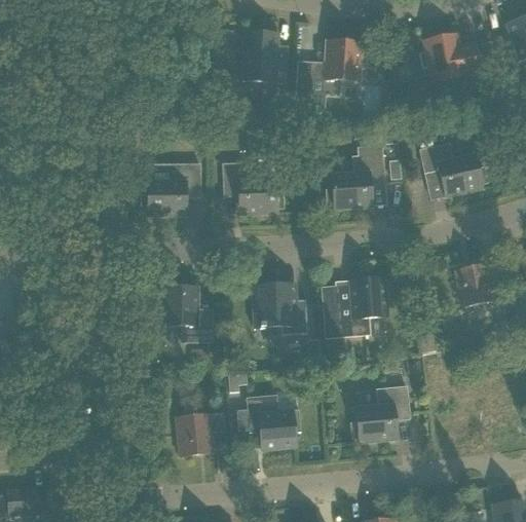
[(525,14),(504,22),(517,60),(525,57),(525,14)]
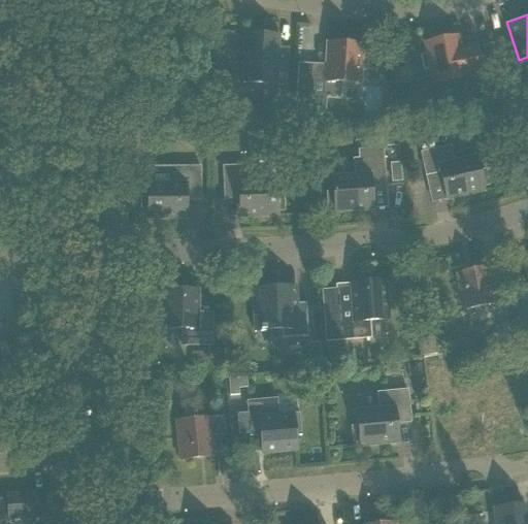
[(246,30),(242,79),(287,83),(289,45),(276,44),(277,32),(246,30)]
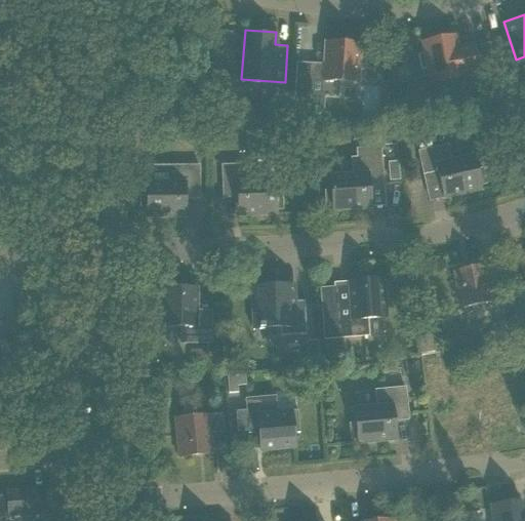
[(473,42),(457,45),(454,33),(422,39),(425,49),(417,50),(420,66),(428,65),(431,79),(454,75),(457,91),(482,86),(473,42)]
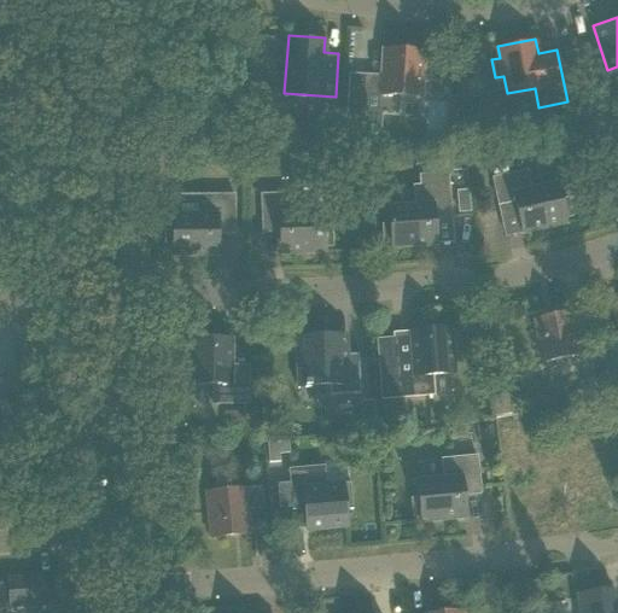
[(349,71),(345,134),(360,135),(362,135),(365,109),(383,110),(397,111),(398,92),(420,93),(421,71),(429,71),(430,54),(423,54),(423,50),(401,47),(383,46),(383,52),(382,73),(365,73),(349,71)]
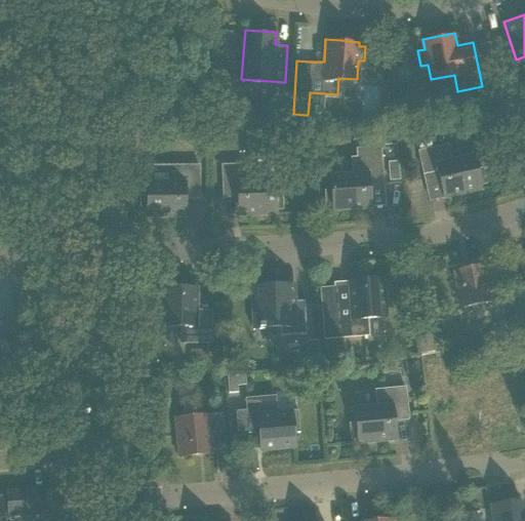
[(489,42),(479,44),(482,58),(492,55),(489,42)]
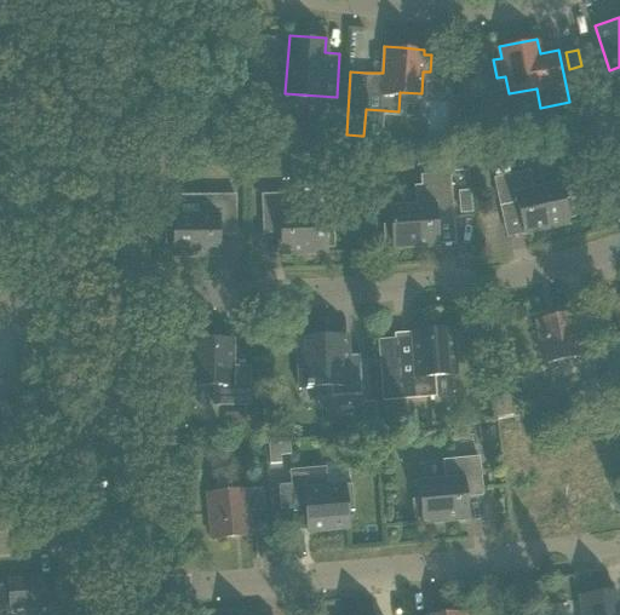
[(619,96),(597,104),(603,120),(619,114),(619,96)]
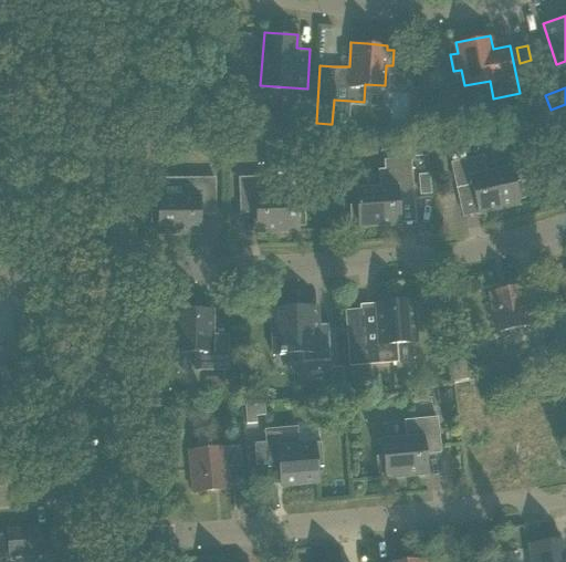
[(348,125),(350,101),(334,100),(332,124),(348,125)]
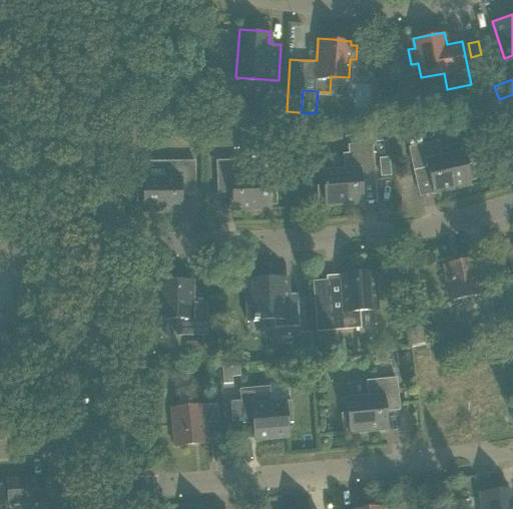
[(386,120),(374,120),(376,138),(387,137),(386,120)]
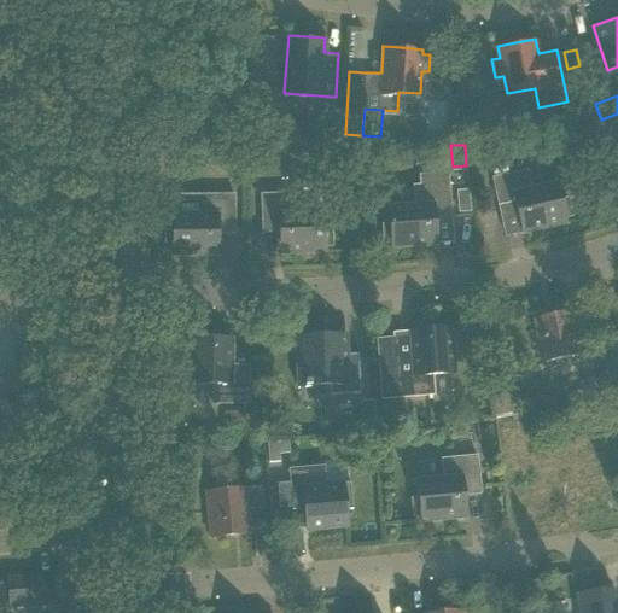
[(242,163),(242,146),(220,146),(220,163),(242,163)]
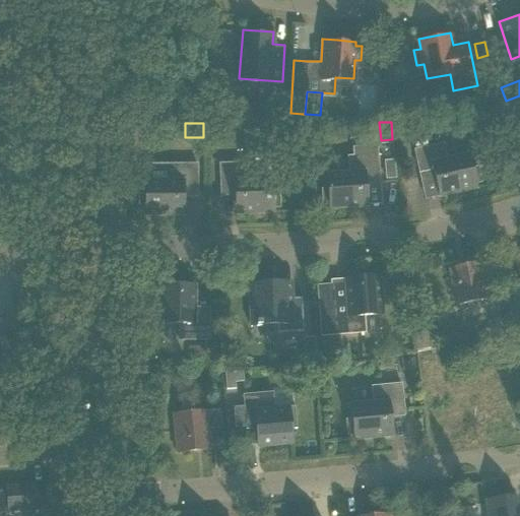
[(225,133),(225,123),(211,124),(211,134),(225,133)]
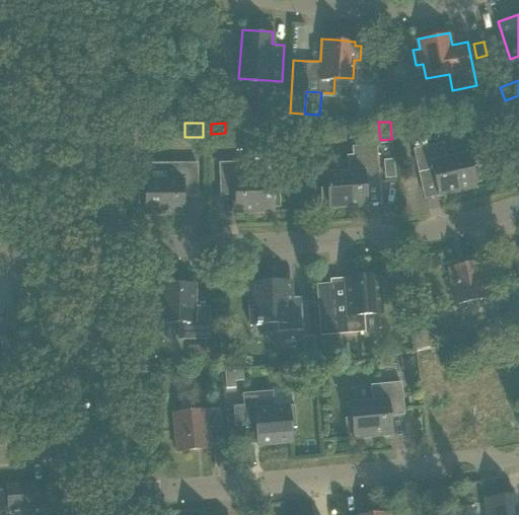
[(425,125),(409,129),(411,140),(427,137),(425,125)]
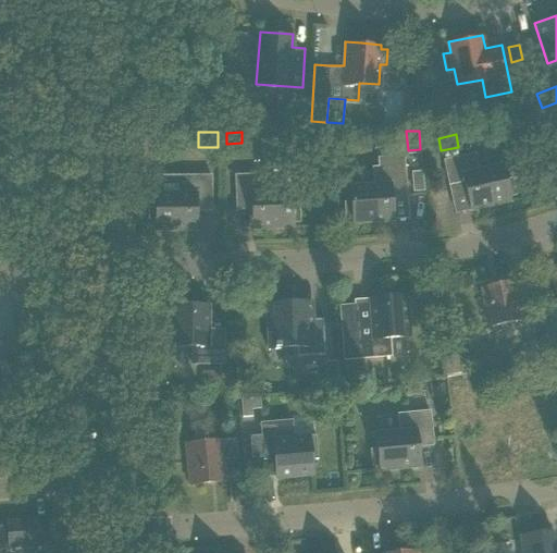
[(474,205),(509,197),(508,193),(515,192),(511,176),(505,177),(502,162),(478,168),(474,151),(444,158),(452,191),(466,186),(467,191),(470,206),(474,205)]
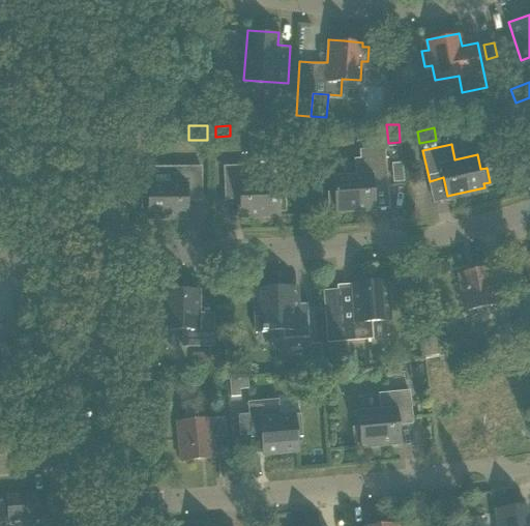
[(334,190),(328,191),(329,205),(335,204),(335,208),(374,206),(372,187),(386,186),(384,154),(383,145),(359,147),(360,156),(355,157),(356,174),(333,175),(334,190)]
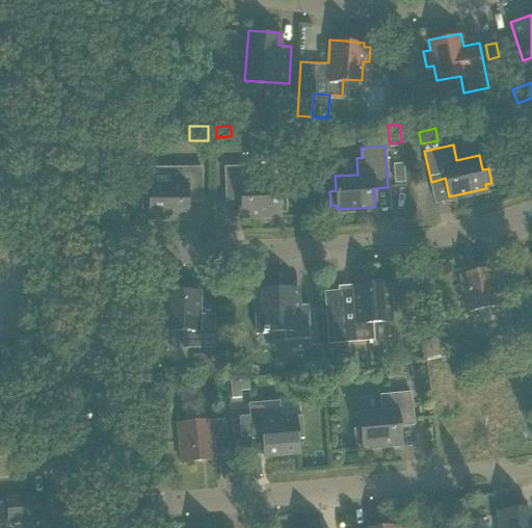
[(403,160),(393,161),(394,179),(404,179),(403,160)]
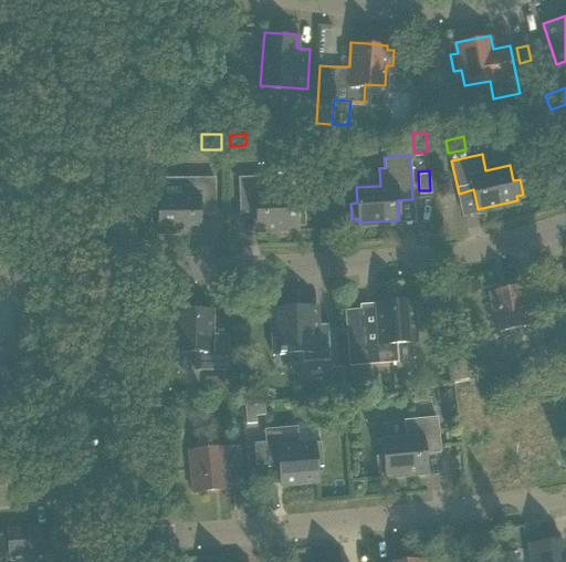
[(257,228),(261,228),(297,227),(296,222),(304,222),(303,206),(296,207),(295,191),(271,191),(271,174),(239,175),(240,209),(255,208),(257,228)]
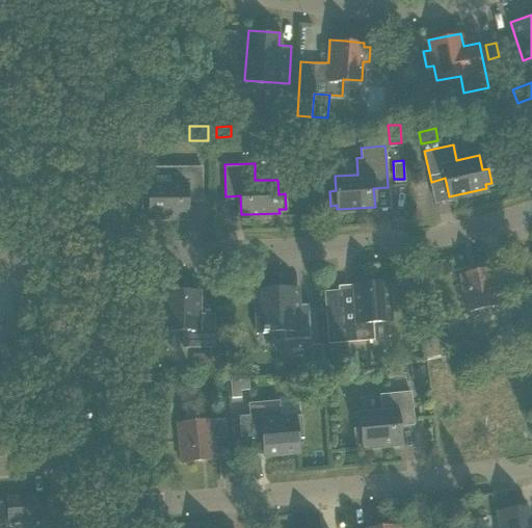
[(182,215),(186,215),(186,201),(186,196),(201,196),(201,165),(170,165),(171,182),(148,182),(149,196),(142,196),(142,212),(149,212),(149,216),(182,215)]
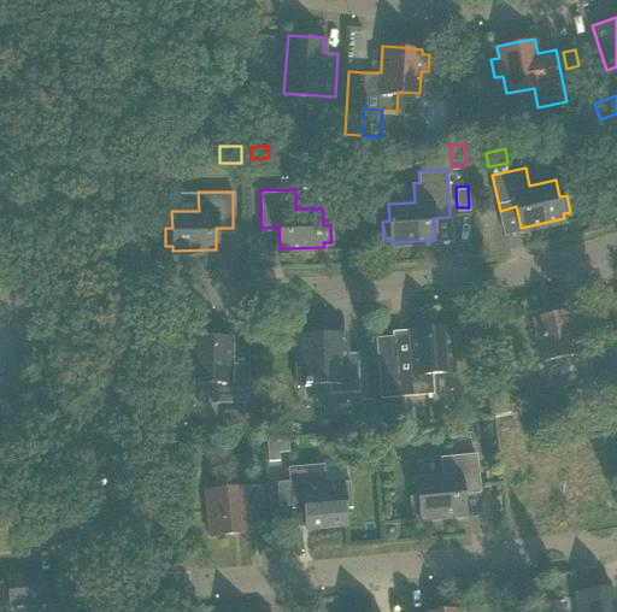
[(516,206),(500,211),(504,231),(521,228),(516,206)]
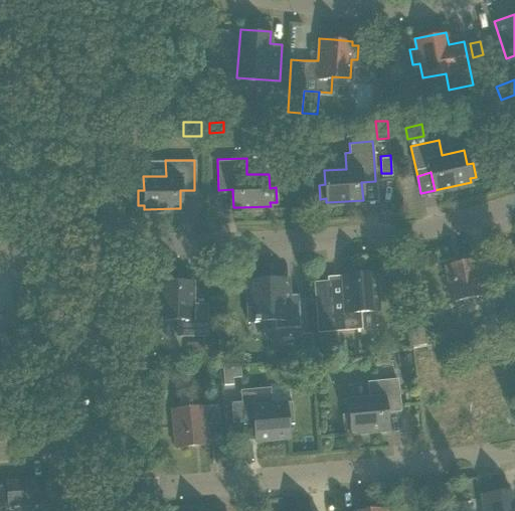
[(376,199),(375,181),(361,182),(363,200),(376,199)]
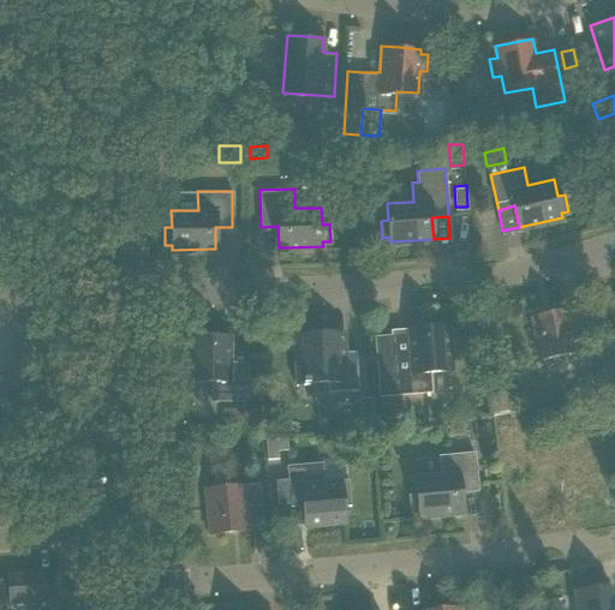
[(531,312),(536,336),(539,356),(575,348),(567,306),(531,312)]
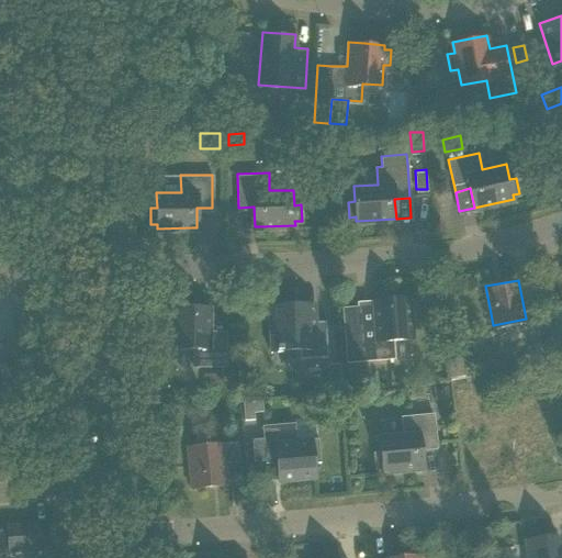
[(358,304),(343,305),(347,359),(362,358),(394,356),(392,338),(412,336),(411,316),(417,316),(416,300),(408,301),(408,297),(389,298),(383,299),(373,299),(357,300),(358,304)]
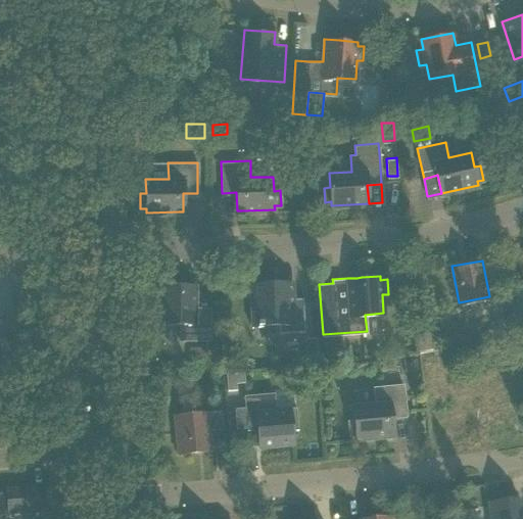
[(294,297),(293,280),(249,282),(251,324),(278,323),(279,331),(304,330),(302,296),(294,297)]
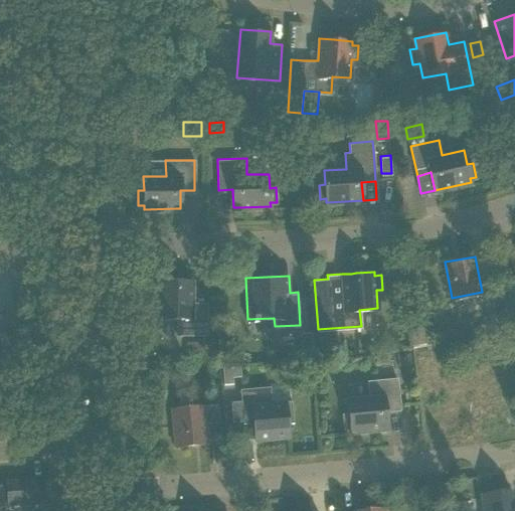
[(192,280),(178,281),(159,281),(159,285),(153,285),(153,299),(159,299),(159,317),(177,317),(177,333),(206,333),(206,303),(192,303),(191,285),(192,280)]
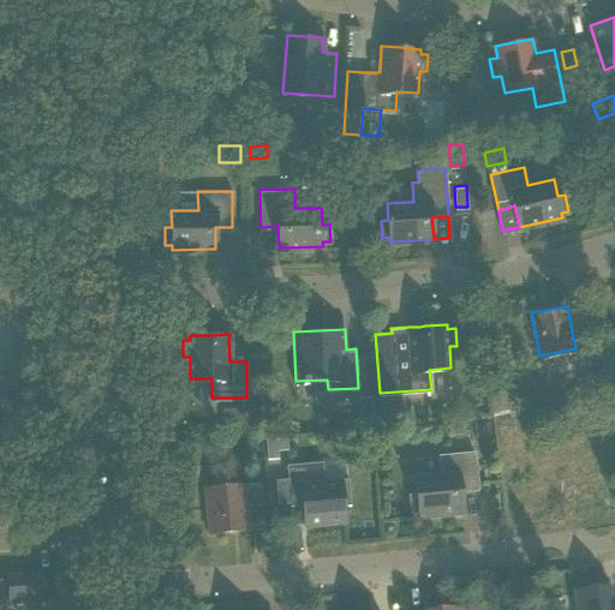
[(604,371),(593,374),(598,394),(609,392),(604,371)]
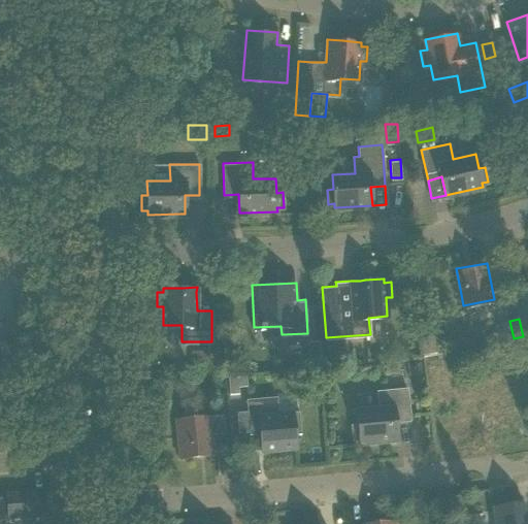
[(427,322),(418,323),(423,351),(423,353),(425,353),(436,351),(444,350),(444,349),(443,346),(442,338),(436,339),(434,339),(434,337),(427,322)]
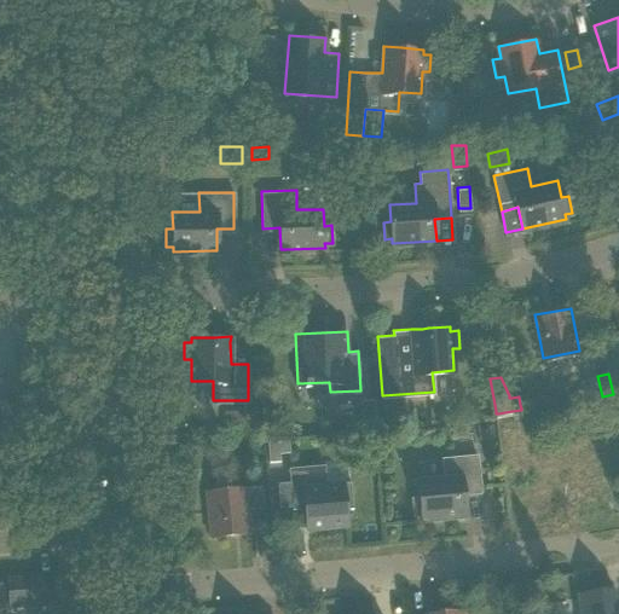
[(239,409),(239,427),(261,427),(261,409),(239,409)]
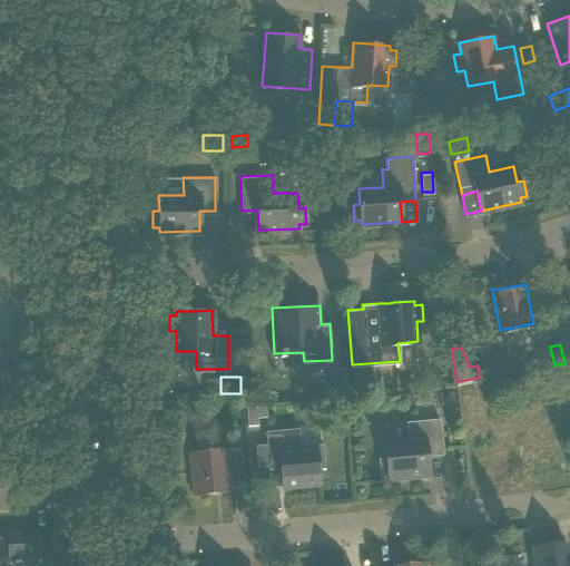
[(453,387),(439,389),(441,403),(455,401),(453,387)]
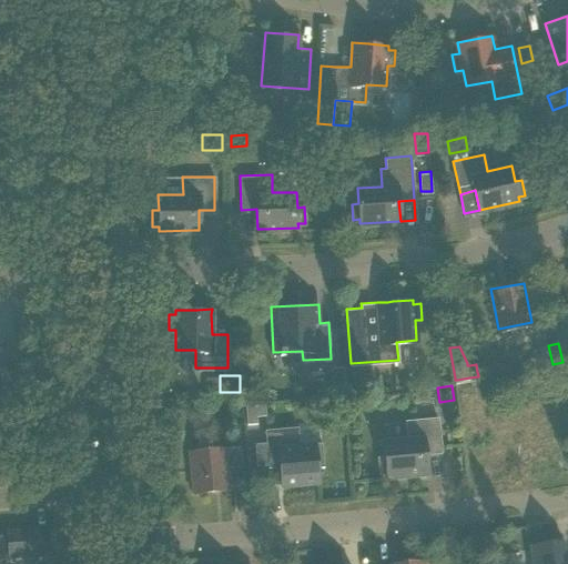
[(264,402),(244,404),(246,423),(257,422),(256,414),(265,413),(264,402)]
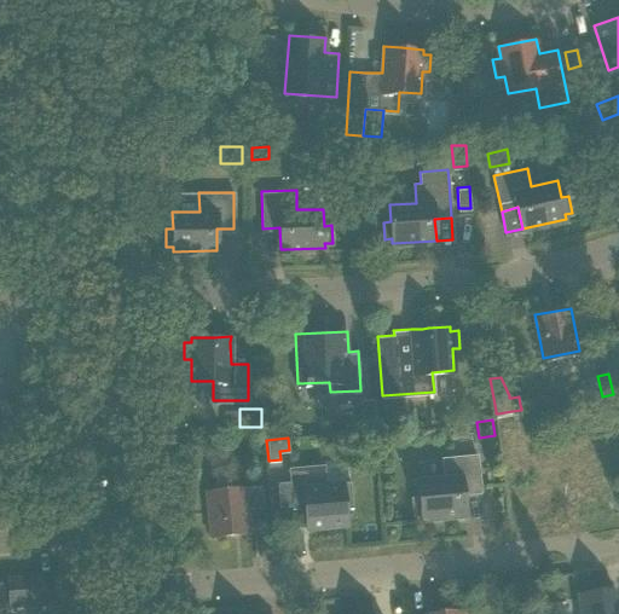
[(466,514),(464,497),(463,492),(480,491),(476,453),(443,457),(445,476),(418,479),(420,496),(412,496),(414,514),(421,513),(422,517),(466,514)]
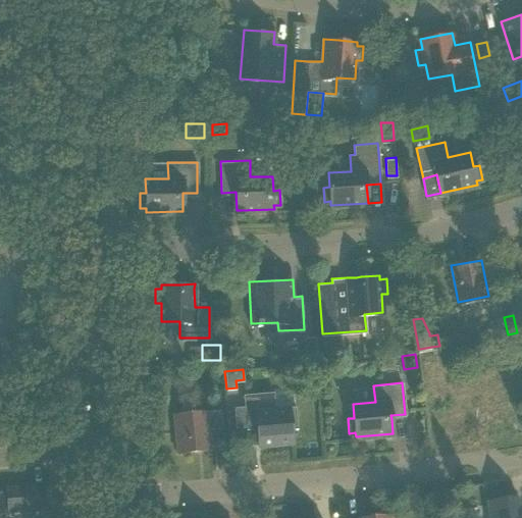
[(235,406),(233,406),(236,426),(246,425),(246,428),(257,427),(258,441),(272,439),(272,445),(293,443),(292,437),(291,427),(292,427),(298,427),(297,421),(296,405),(275,406),(274,403),(273,390),(245,393),(243,393),(244,401),(244,405),(235,406)]
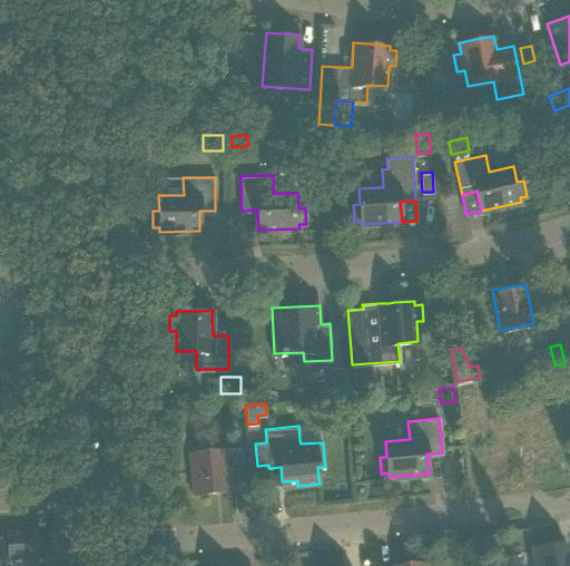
[(242,465),(239,447),(207,450),(208,456),(190,457),(194,493),(229,489),(227,466),(242,465)]
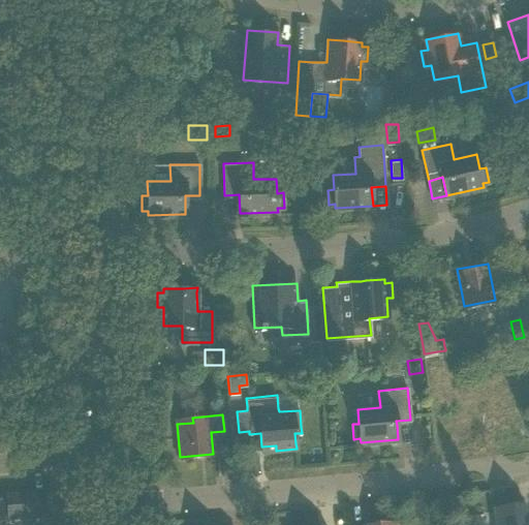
[(0,495),(0,514),(6,514),(6,517),(54,513),(54,524),(67,524),(66,502),(53,503),(52,487),(5,491),(5,495),(0,495)]
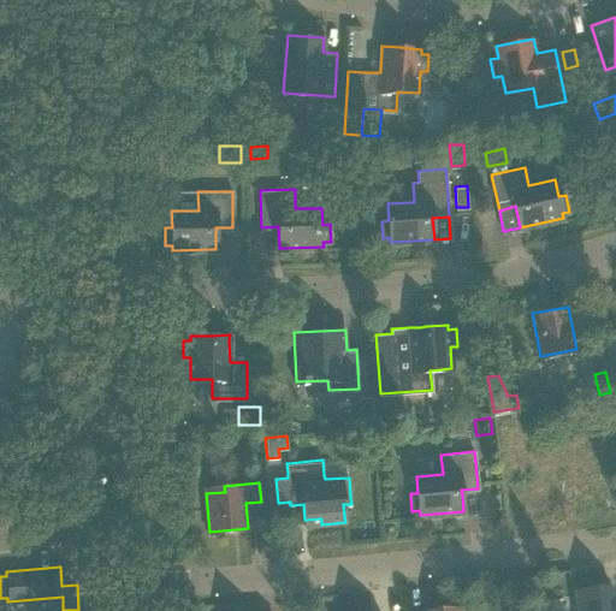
[(576,610),(614,610),(610,582),(574,588),(576,610)]
